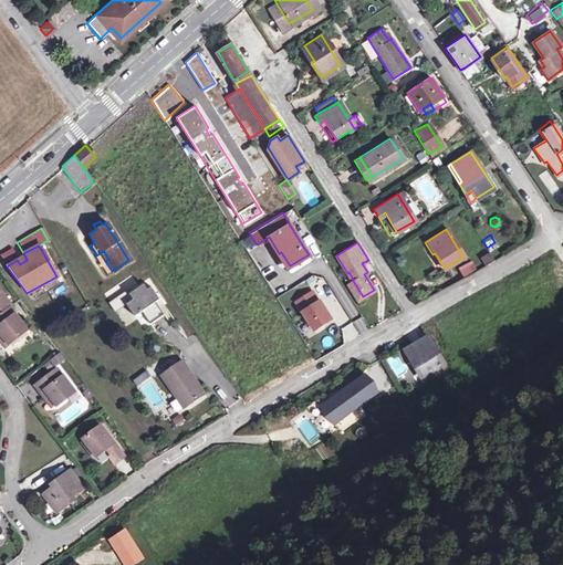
[(0,258),(7,267),(17,260),(10,248),(0,253),(0,258)]
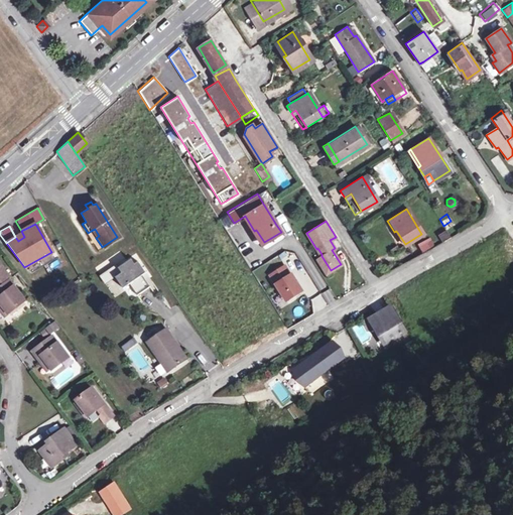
[(256,230),(254,231),(266,250),(285,238),(281,232),(264,242),(256,230)]
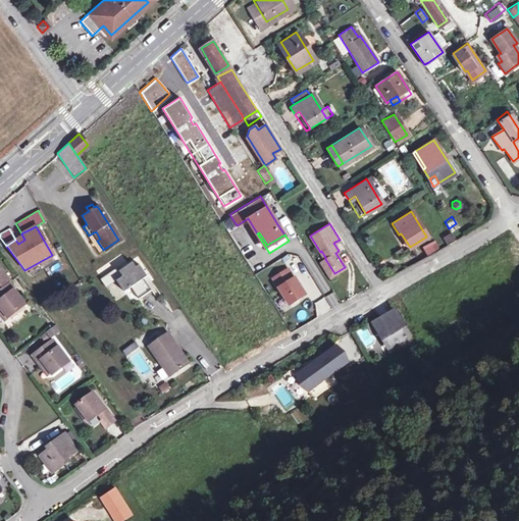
[(456,242),(453,237),(444,242),(448,247),(456,242)]
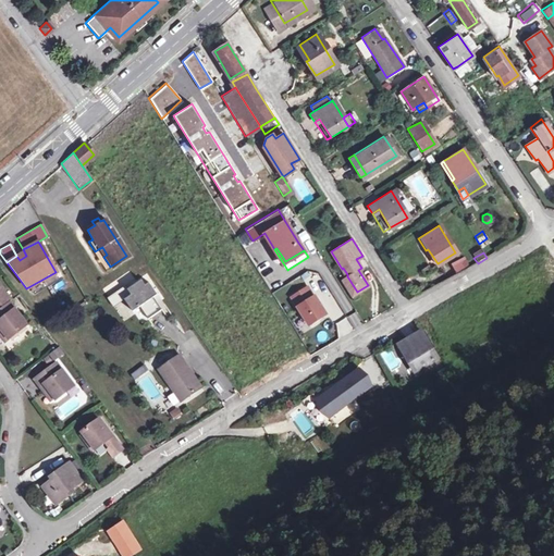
[(447,262),(454,272),(467,264),(462,255),(447,262)]
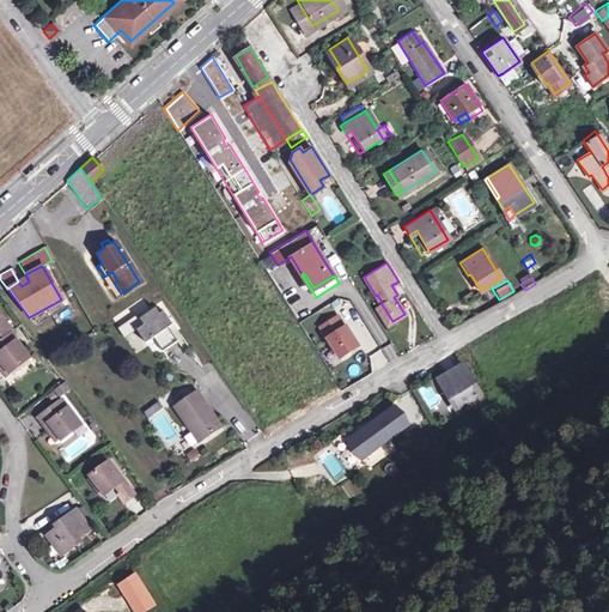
[(393,321),(382,304),(376,308),(387,325),(393,321)]
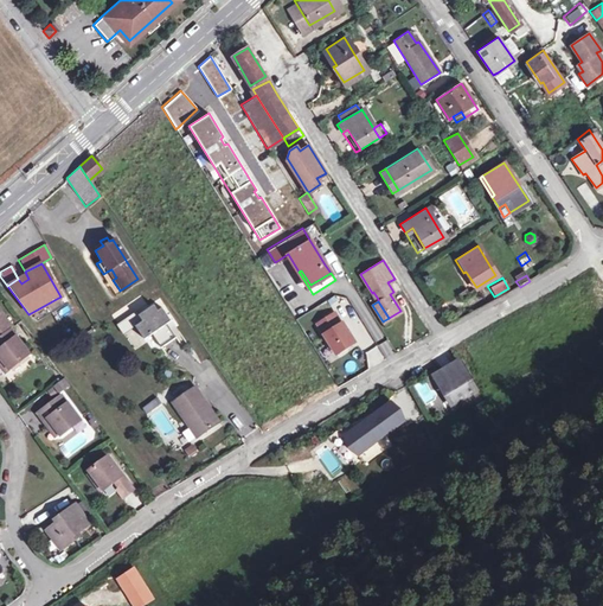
[(149,306),(136,314),(141,320),(132,326),(142,340),(149,335),(159,349),(174,339),(165,325),(168,323),(160,308),(154,312),(149,306)]
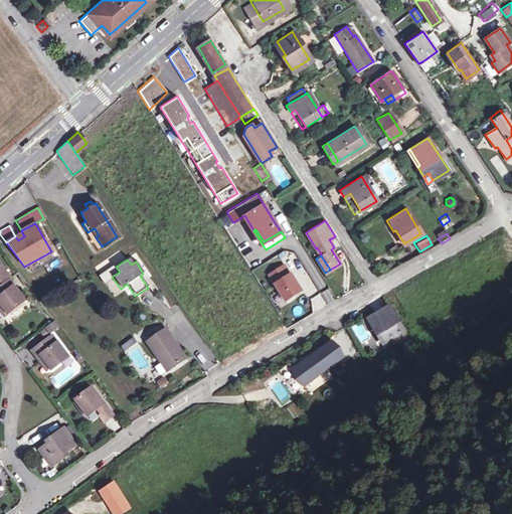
[(290,272),(288,273),(283,264),(268,273),(274,282),(284,299),(300,289),(290,272)]
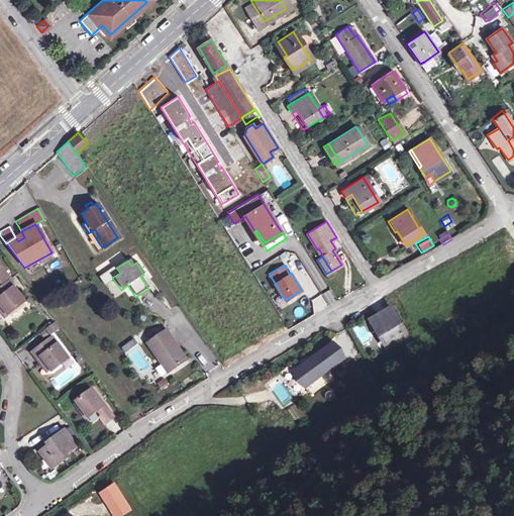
[(0,286),(7,281),(9,280),(0,267),(0,286)]
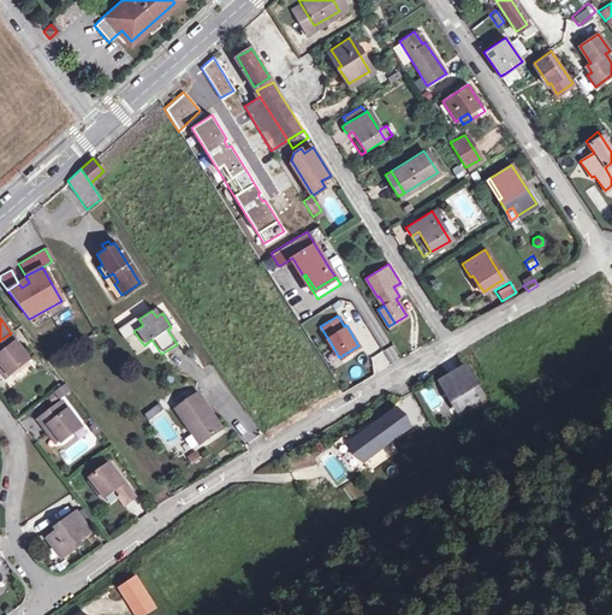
[(0,370),(6,378),(29,361),(9,335),(0,341),(0,370)]
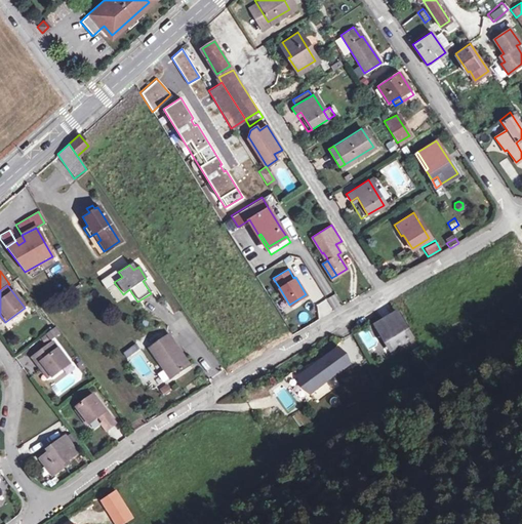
[(313,305),(320,316),(339,303),(331,292),(313,305)]
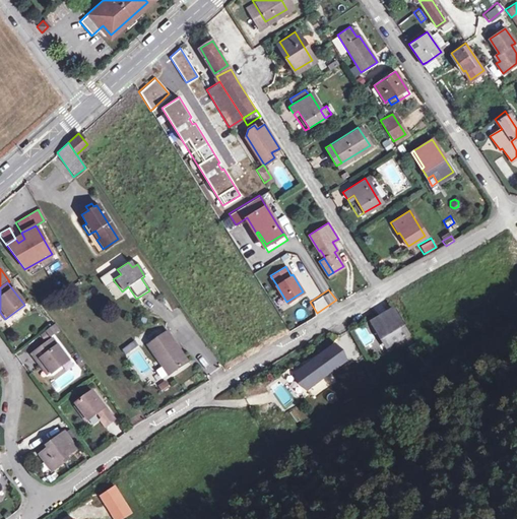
[(391,306),(370,320),(377,331),(378,330),(387,343),(404,333),(399,325),(402,323),(391,306)]
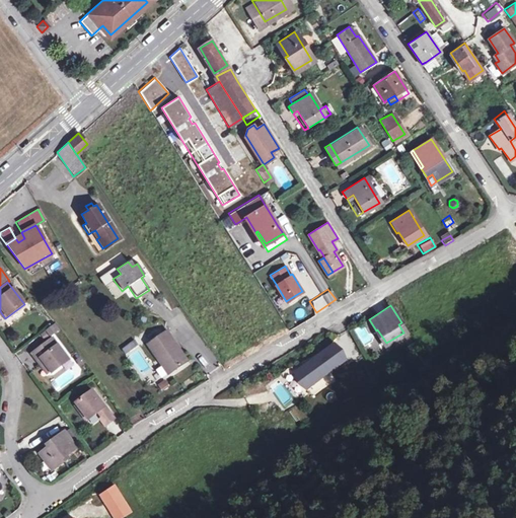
[(351,327),(360,344),(374,337),(365,320),(351,327)]
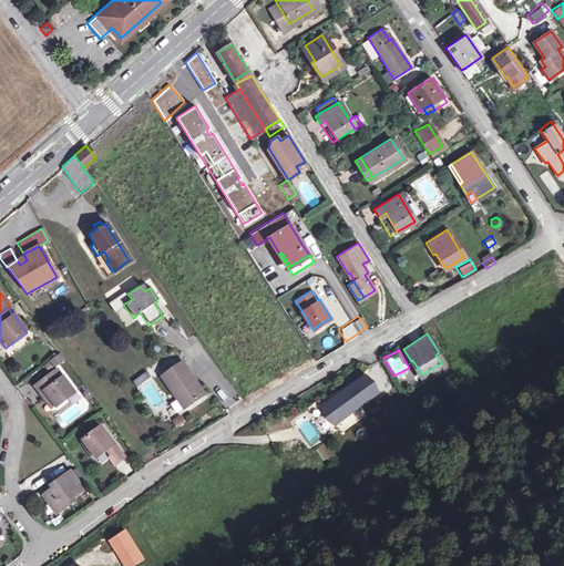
[(52,367),(62,359),(57,351),(47,360),(52,367)]
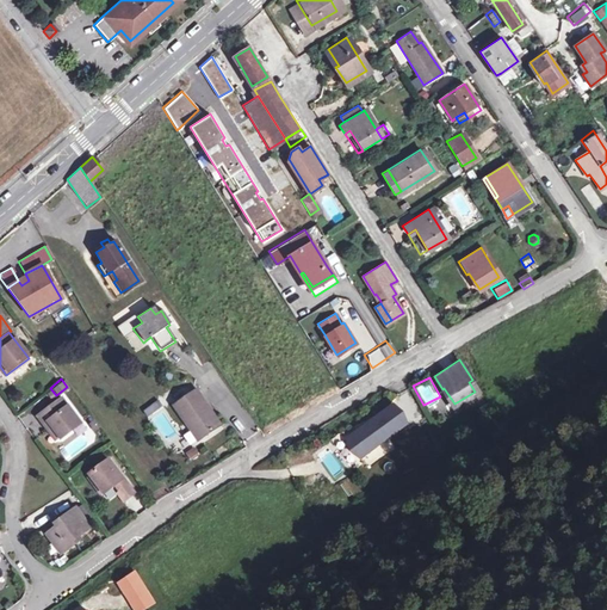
[(194,393),(172,407),(189,432),(192,430),(199,439),(217,427),(194,393)]
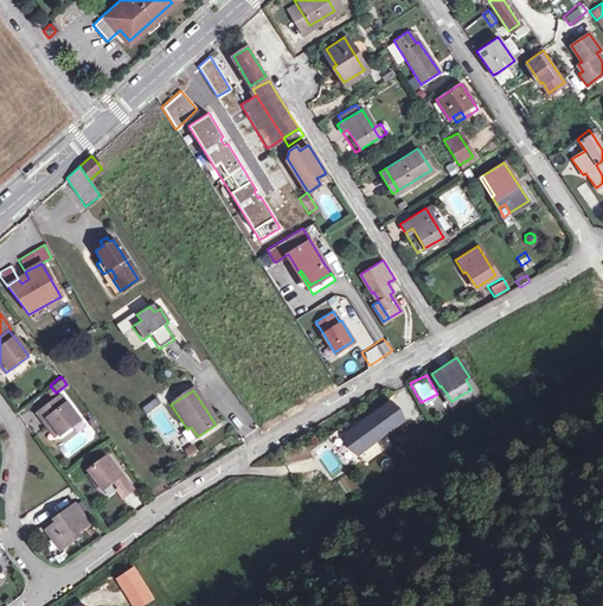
[(34,418),(44,431),(47,428),(55,438),(57,440),(78,423),(66,407),(65,408),(58,400),(34,418)]
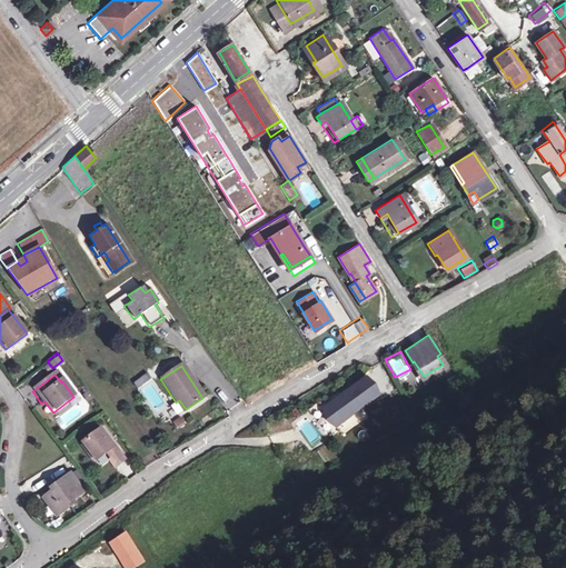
[(363,404),(349,386),(321,406),(336,425),(363,404)]
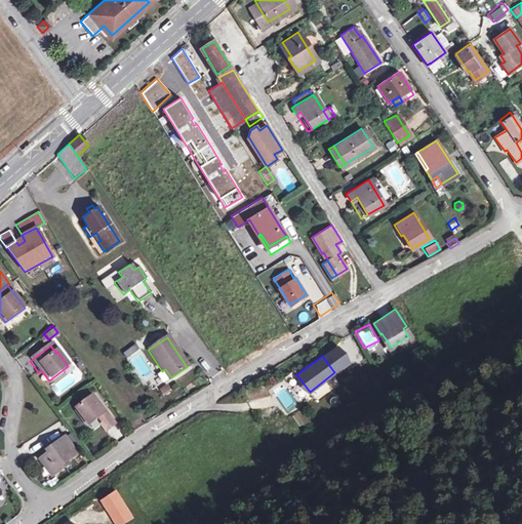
[(165,369),(162,371),(168,380),(171,377),(165,369)]
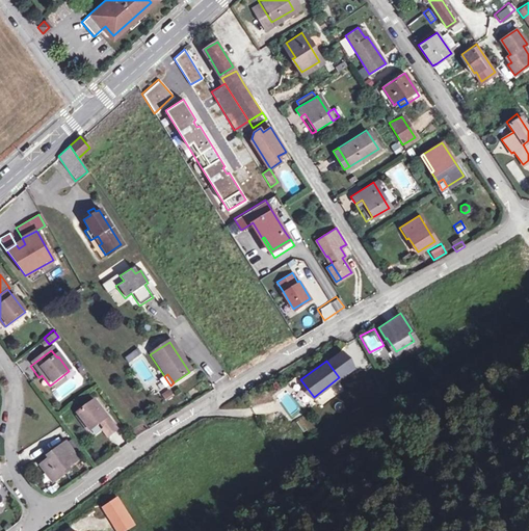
[(42,375),(38,377),(45,386),(48,383),(42,375)]
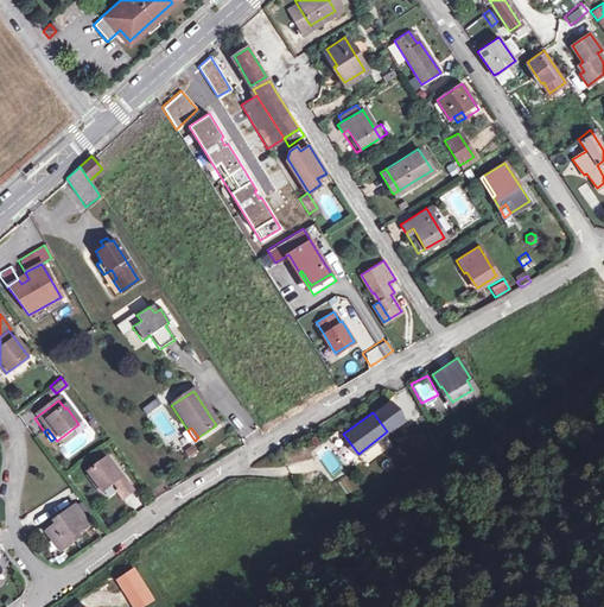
[(87,476),(88,479),(100,494),(101,495),(113,487),(118,494),(122,501),(132,495),(106,462),(87,476)]
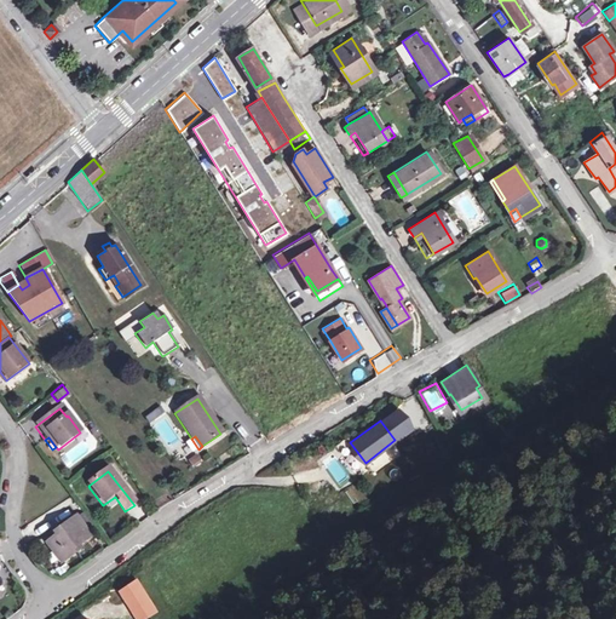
[(102,504),(90,488),(86,491),(98,506),(102,504)]
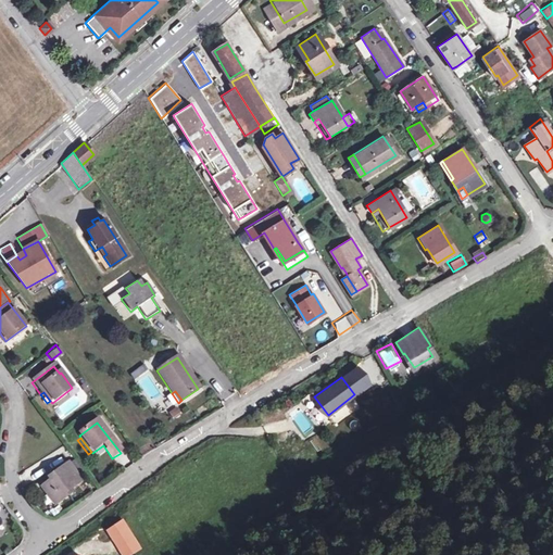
[(67,495),(65,493),(79,482),(66,465),(52,476),(54,478),(39,489),(52,506),(67,495)]
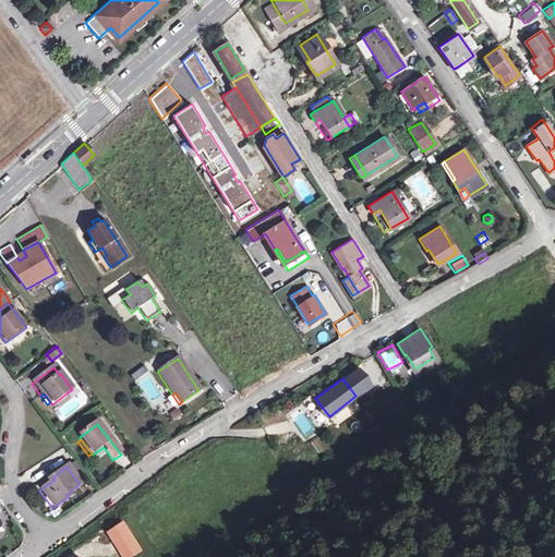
[(120,556),(127,556),(139,548),(120,522),(104,533),(120,556)]
